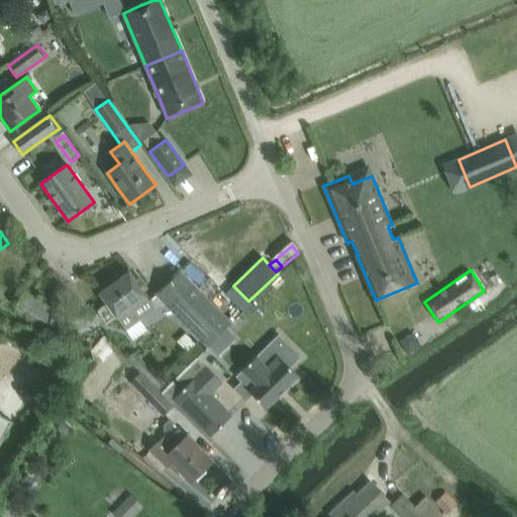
[(156,310),(140,289),(129,272),(99,294),(107,305),(97,312),(106,324),(116,318),(126,331),(139,321),(156,310)]
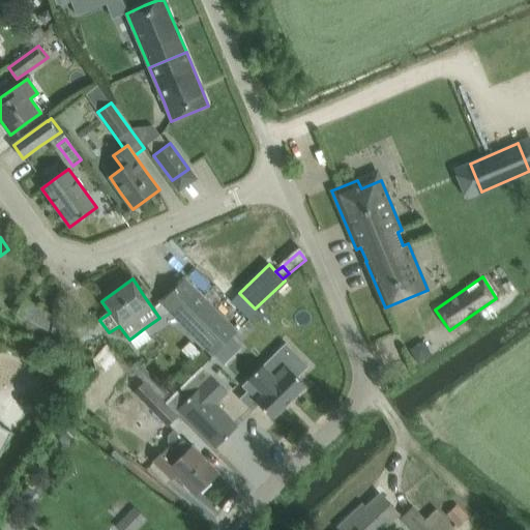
[(160,302),(175,317),(213,356),(214,355),(230,339),(237,332),(184,278),(160,302)]
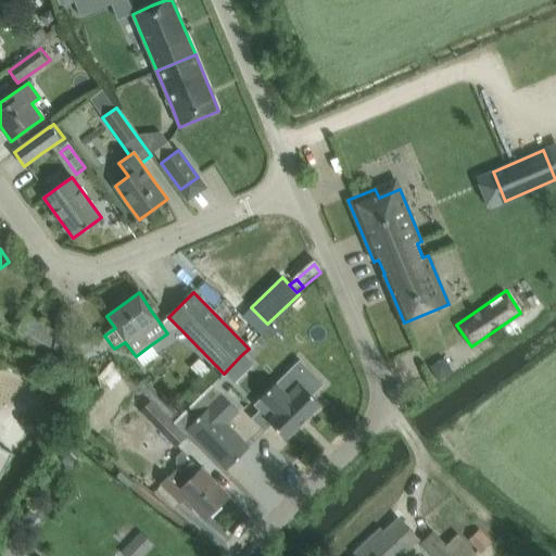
[(267,324),(251,307),(241,317),(261,338),(270,328),(267,324)]
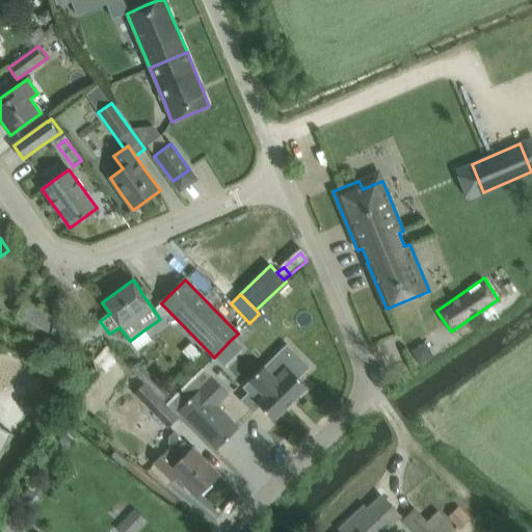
[(41,328),(49,314),(26,299),(18,314),(41,328)]
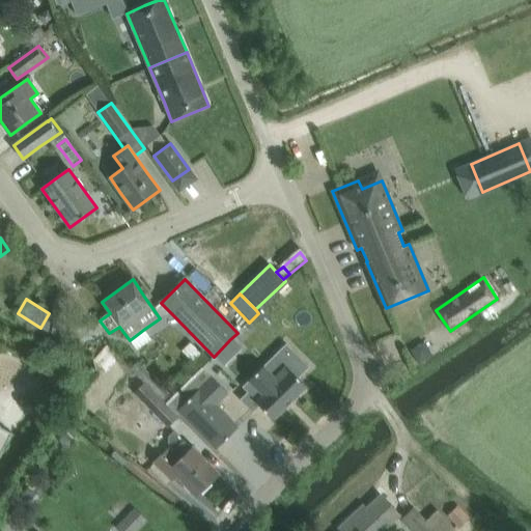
[(230,339),(215,356),(227,367),(243,352),(230,339)]
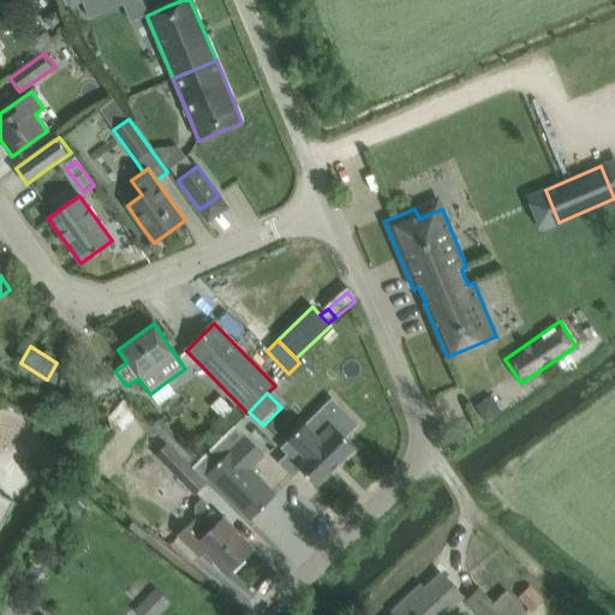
[(287,454),(278,463),(293,478),(302,470),(316,485),(354,447),(346,437),(358,425),(345,411),(332,398),(305,424),(288,440),(294,447),(287,454)]
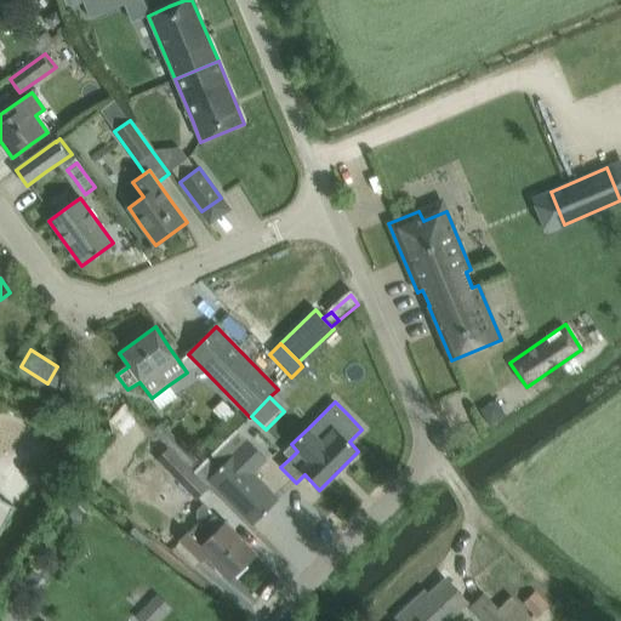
[(149,437),(132,423),(93,473),(110,486),(149,437)]
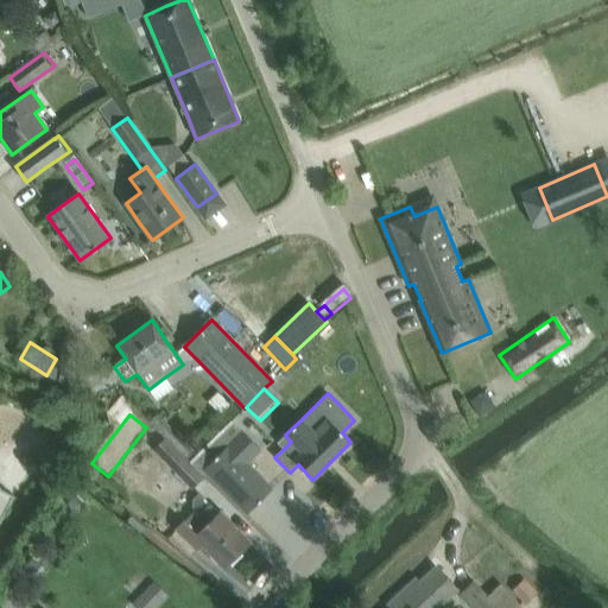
[(261,450),(244,431),(242,431),(229,444),(203,469),(247,514),(273,489),(247,463),(261,450)]
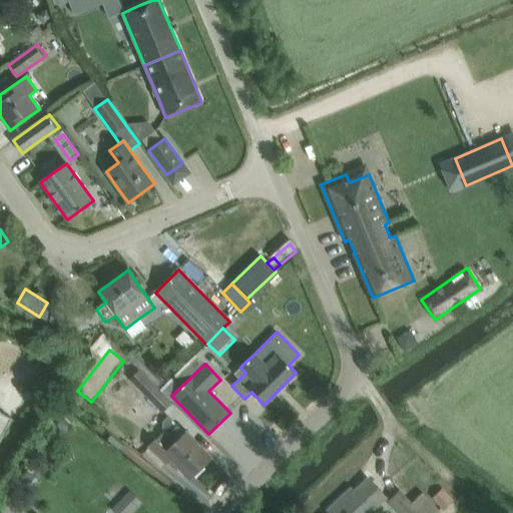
[(171,403),(158,389),(139,371),(130,380),(162,412),(171,403)]
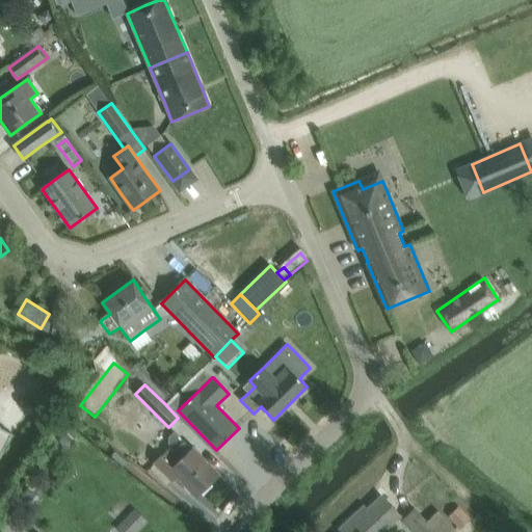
[(0,457),(12,433),(0,427),(1,426),(0,425),(0,457)]
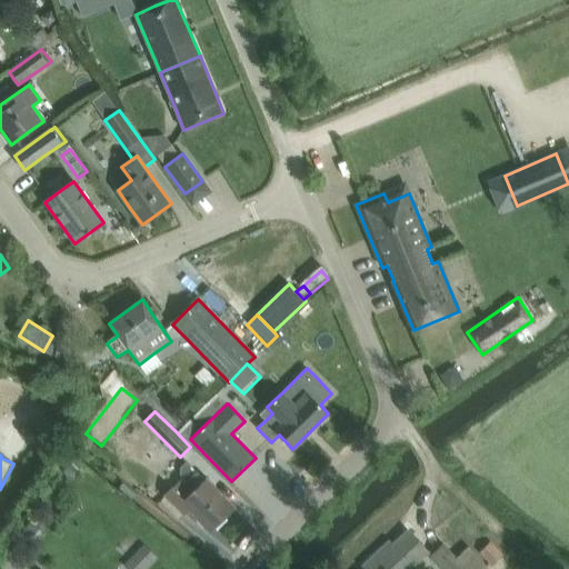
[(76,473),(82,466),(75,460),(69,467),(62,472),(67,477),(69,481),(77,478),(75,473),(76,473)]
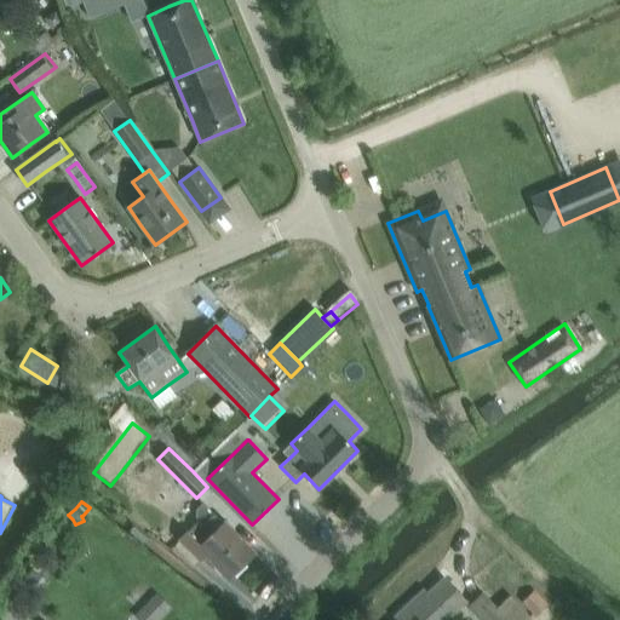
[(181,538),(184,541),(201,558),(206,554),(230,577),(253,554),(214,512),(201,526),(199,522),(181,538)]
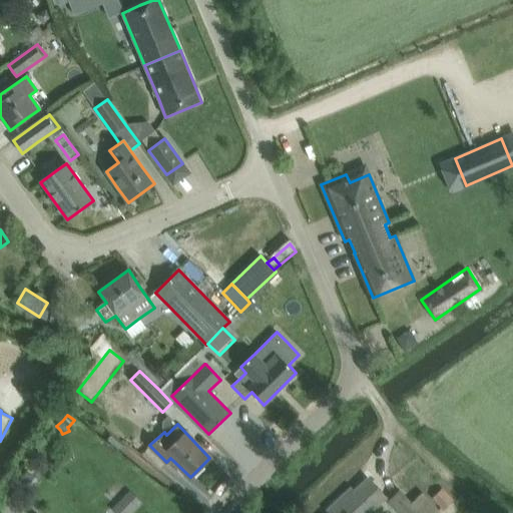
[(36,477),(36,468),(30,462),(23,462),(18,467),(17,475),(24,482),(31,482),(36,477)]
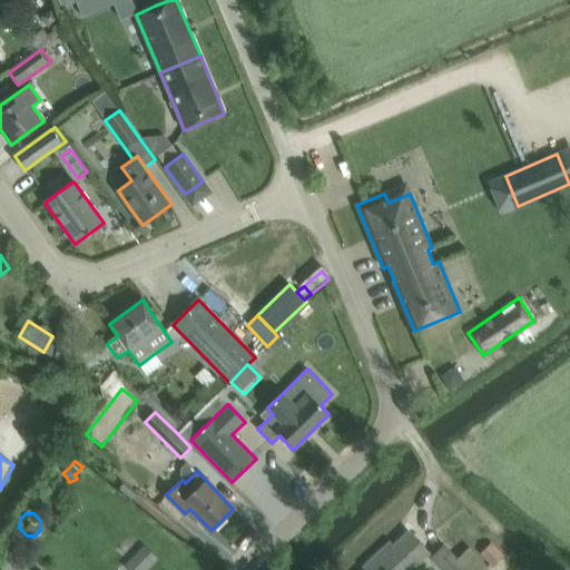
[(411,569),(429,553),(424,548),(409,532),(389,551),(385,548),(364,567),(366,569),(411,569)]
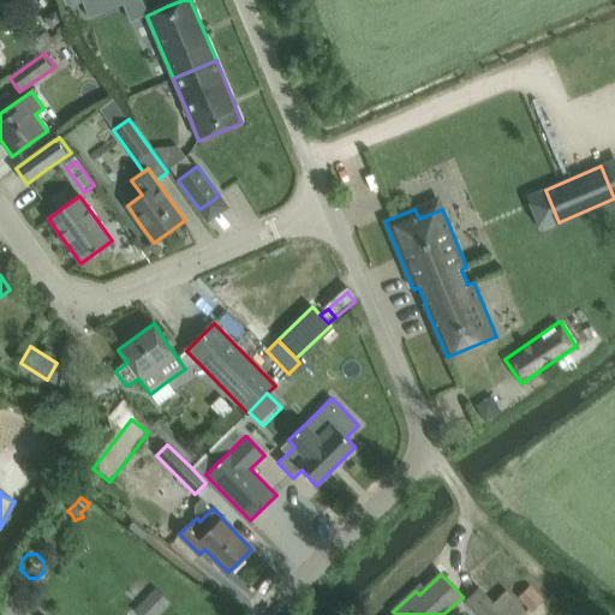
[(518,598),(531,613),(543,601),(530,586),(518,598)]
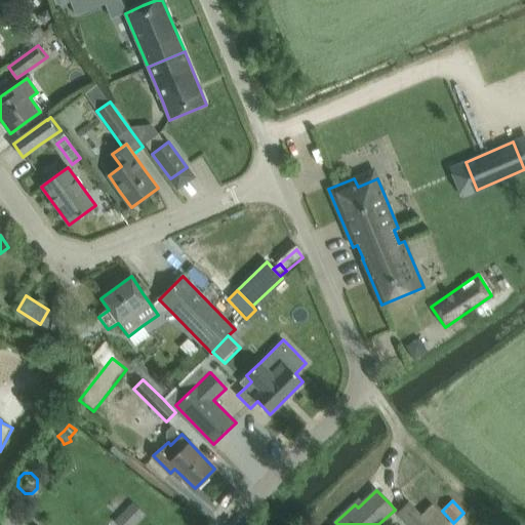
[(132,502),(115,522),(117,524),(133,524),(145,514),(132,502)]
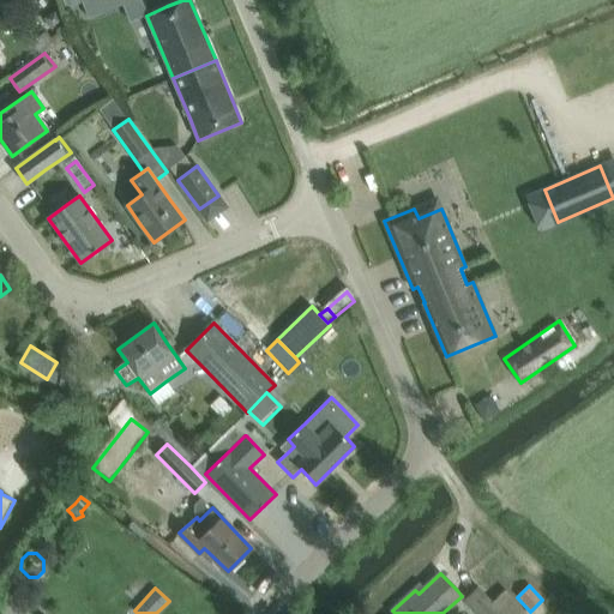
[(500,613),(477,590),(464,602),(475,613),(500,613)]
